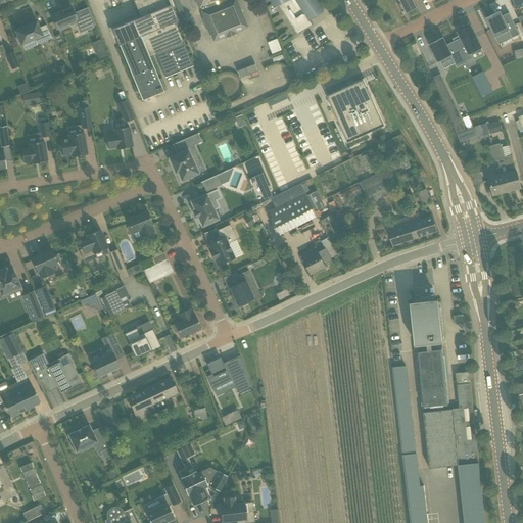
[(140,17),(112,30),(119,46),(119,45),(139,95),(142,100),(151,96),(163,92),(149,57),(146,51),(152,48),(155,55),(165,78),(192,66),(183,44),(175,22),(177,21),(171,5),(168,6),(164,0),(133,0),(133,1),(140,17)]
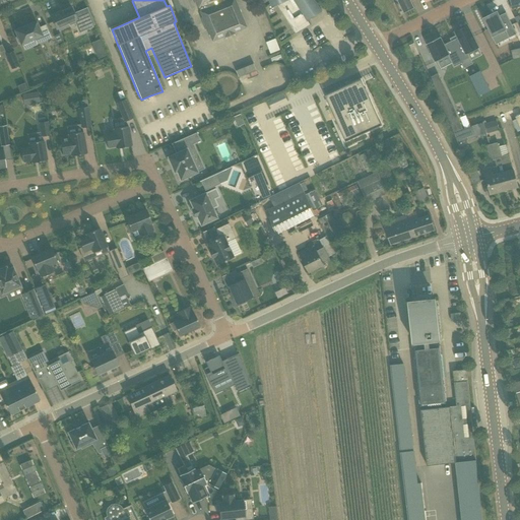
[(172,0),(176,8),(181,6),(178,0),(172,0)]
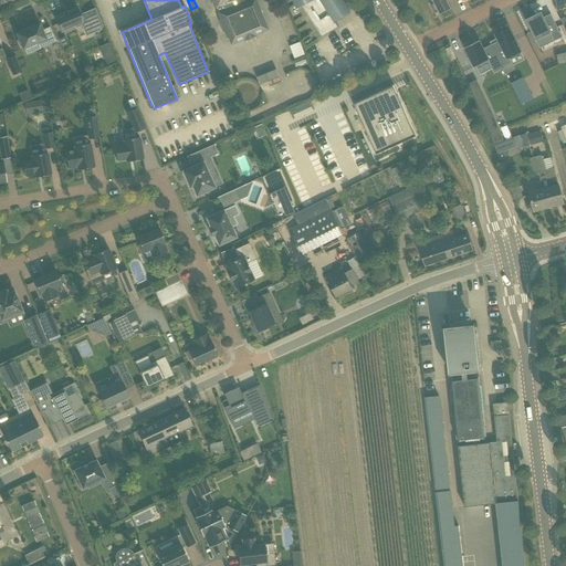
[(212,0),(216,9),(217,9),(218,12),(218,13),(229,39),(222,41),(230,45),(243,40),(244,41),(255,37),(254,35),(269,30),(255,0),(212,0)]
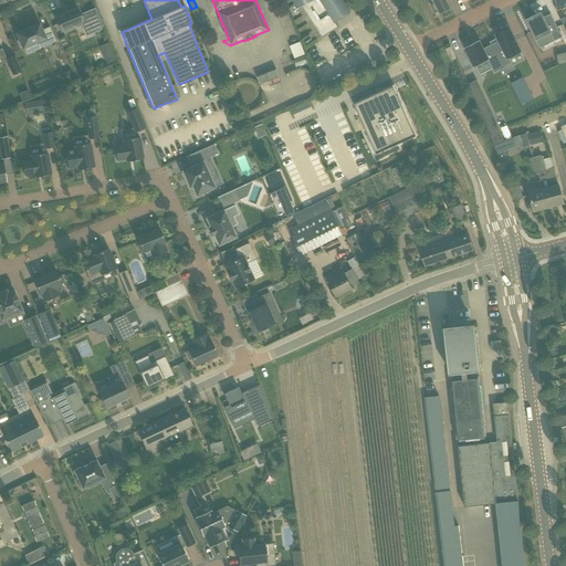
[(302,6),(323,38),(338,28),(335,22),(350,13),(343,0),(293,0),(297,8),(302,6)]
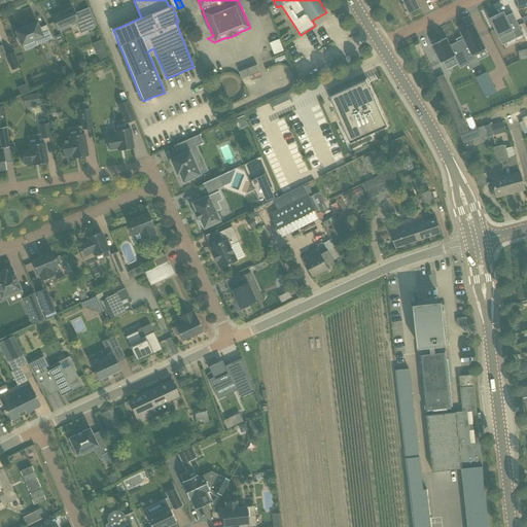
[(402,0),(405,4),(403,5),(406,10),(408,9),(410,13),(421,8),(417,1),(416,0),(402,0)]
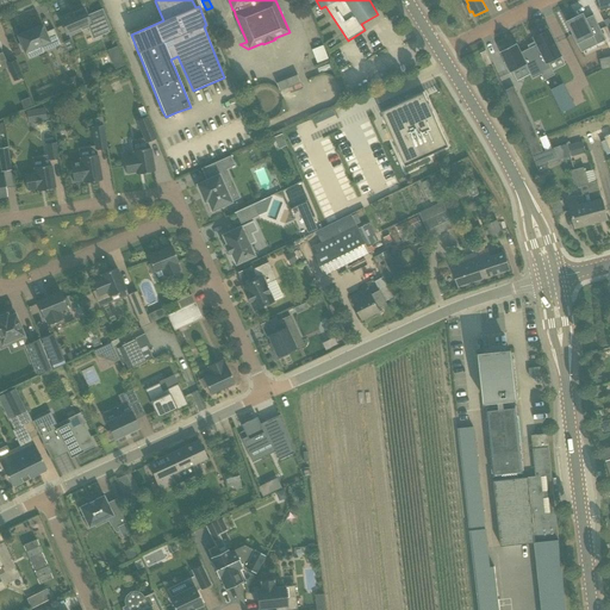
[(609,0),(597,0),(599,10),(609,7),(609,0)]
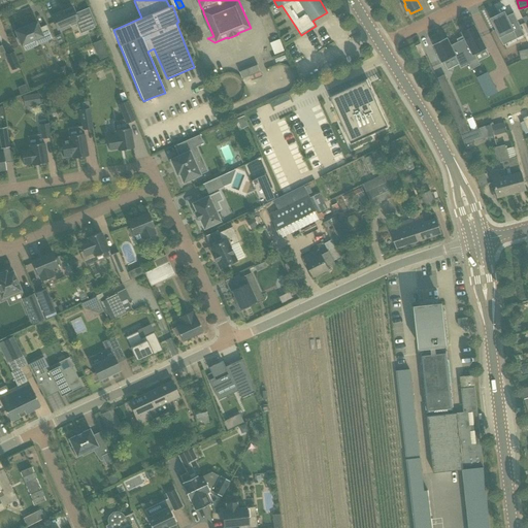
[(96,25),(89,7),(75,13),(72,7),(52,15),(58,30),(77,22),(81,31),(96,25)]
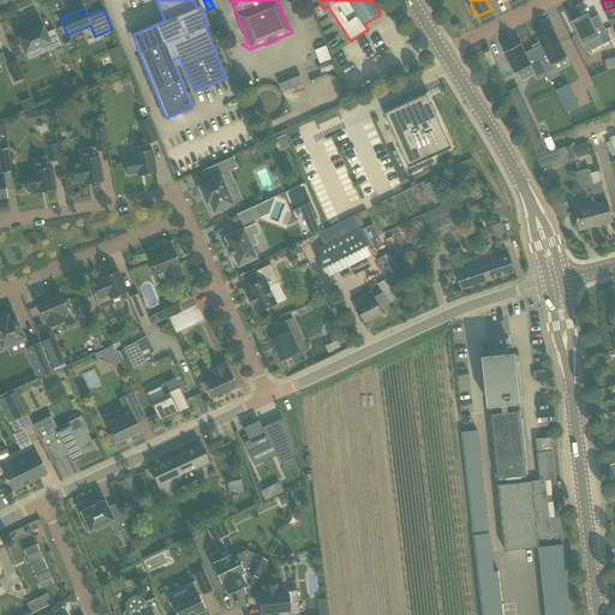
[(589,13),(571,22),(583,45),(598,36),(602,45),(611,41),(598,16),(597,16),(591,19),(589,13)]
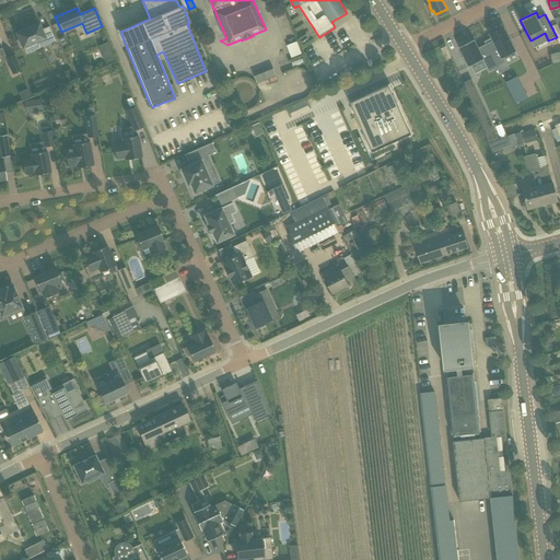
[(39,48),(55,42),(49,26),(42,30),(38,23),(16,33),(19,39),(16,41),(20,47),(22,46),(22,48),(37,42),(39,48)]
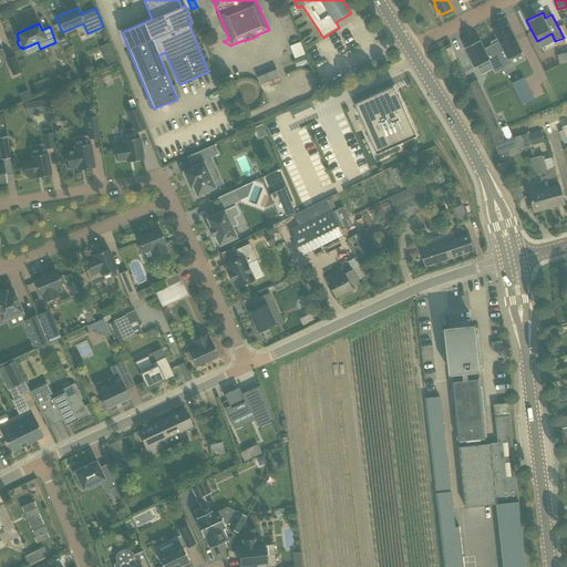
[(500,41),(492,45),(504,69),(503,69),(506,74),(516,70),(509,58),(522,52),(509,28),(496,35),(500,41)]
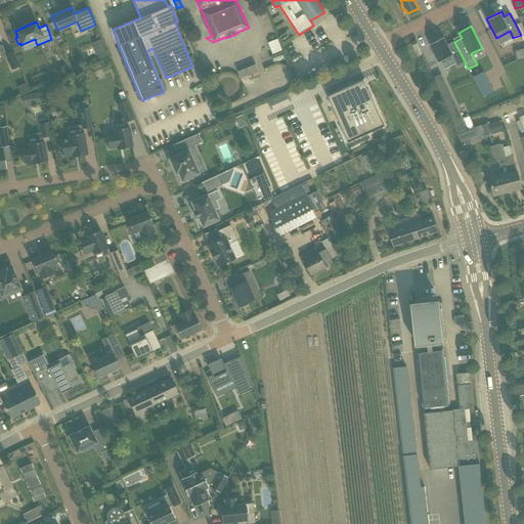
[(57,44),(63,41),(60,34),(54,37),(57,44)]
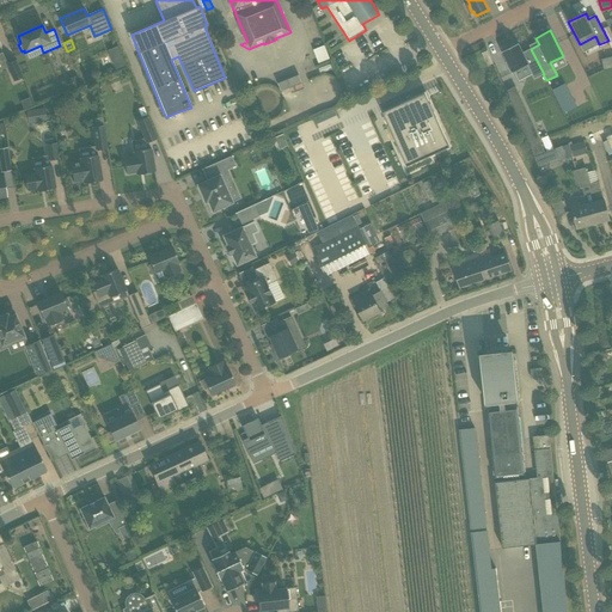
[(325,44),(313,49),(318,62),(330,57),(325,44)]
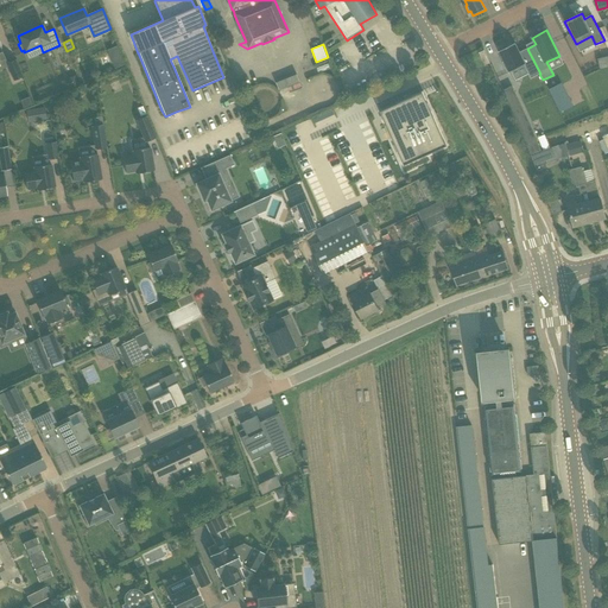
[(514,44),(499,51),(505,62),(502,63),(507,71),(508,71),(510,73),(525,65),(531,78),(539,74),(540,74),(527,49),(519,52),(514,44)]
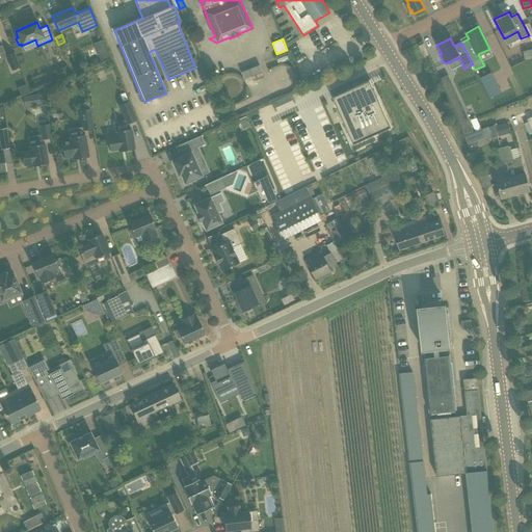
[(424,44),(419,47),(424,58),(429,55),(424,44)]
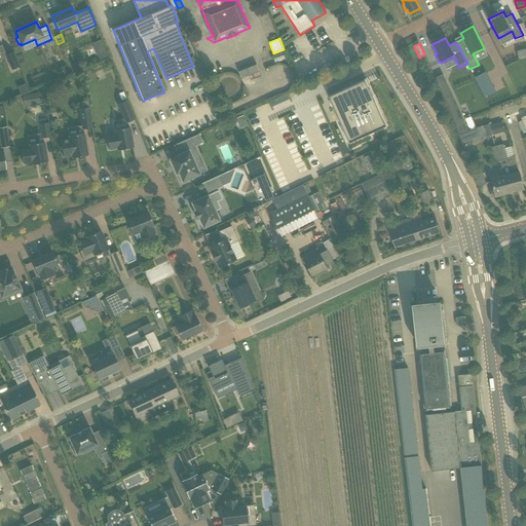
[(108,57),(105,48),(96,52),(99,60),(108,57)]
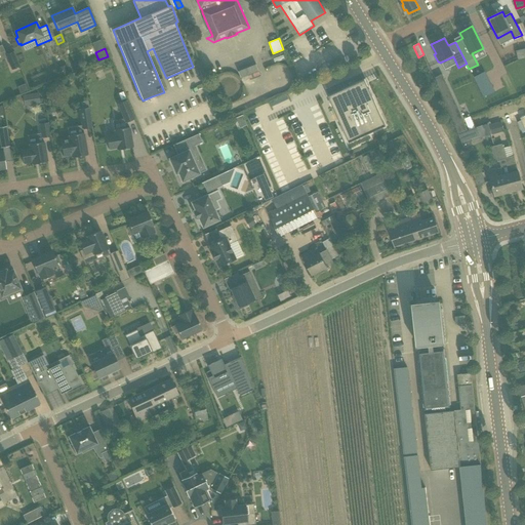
[(5,55),(6,57),(11,70),(19,67),(13,51),(6,54),(5,55)]
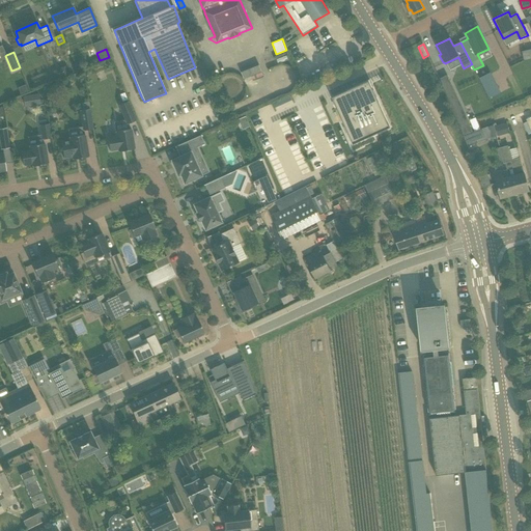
[(258,63),(240,71),(244,79),(261,72),(258,63)]
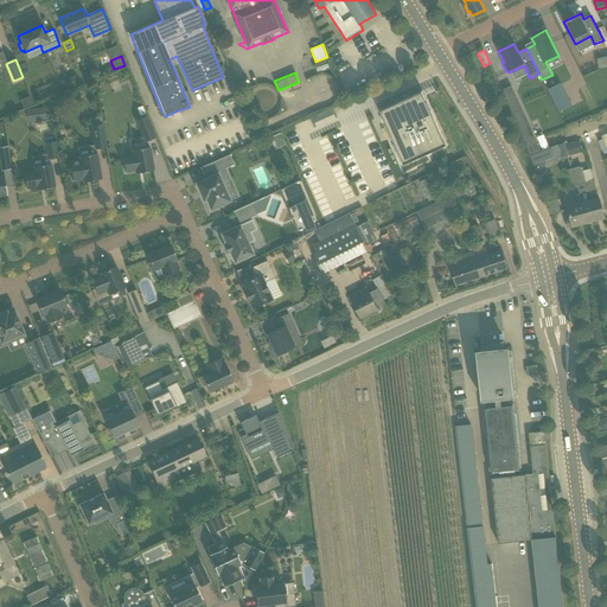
[(74,76),(66,78),(71,88),(78,85),(74,76)]
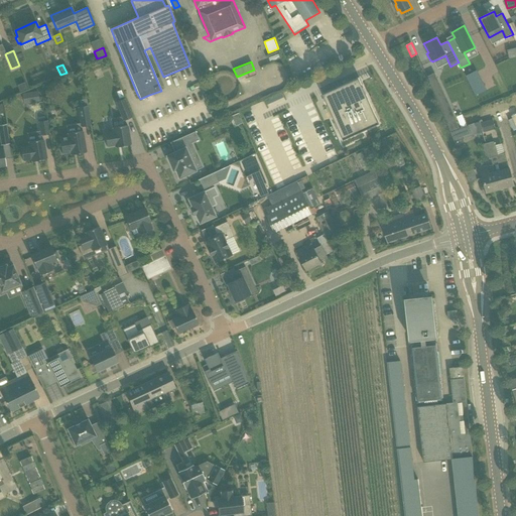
[(486,90),(477,71),(466,76),(476,96),(486,90)]
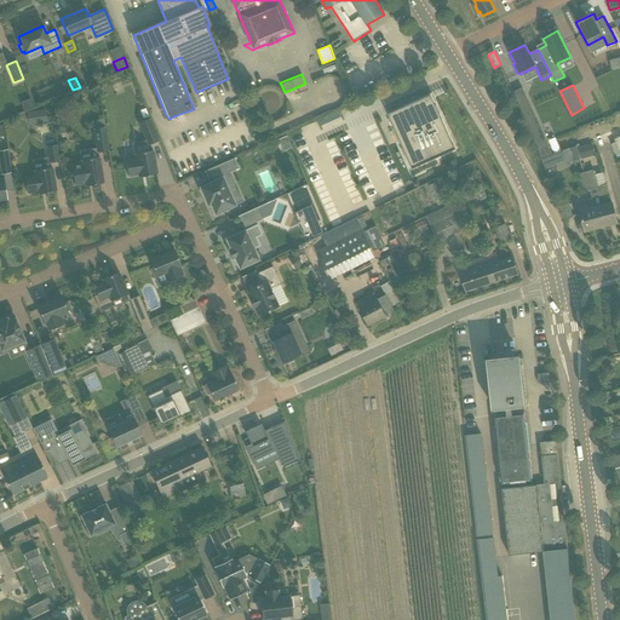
[(413,168),(455,149),(431,95),(388,114),(413,168)]
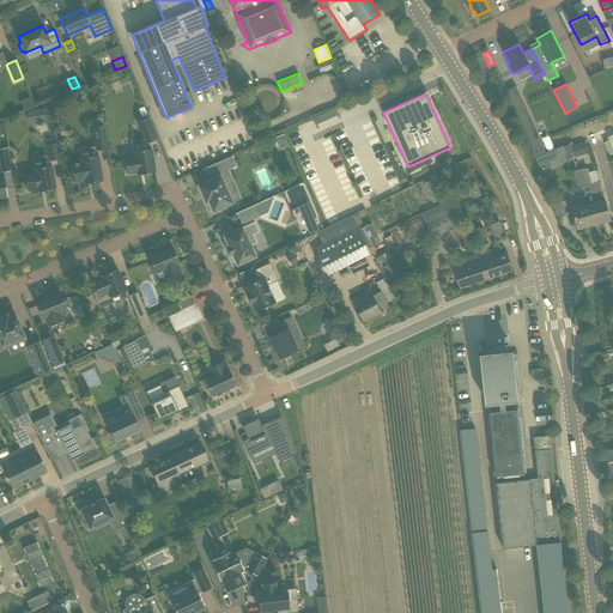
[(30,99),(22,102),(24,109),(32,105),(30,99)]
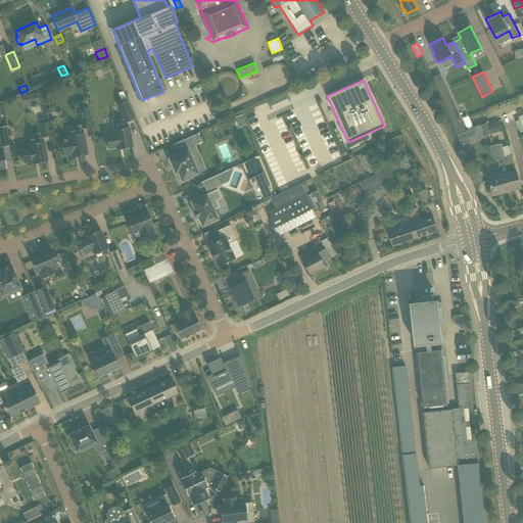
[(116,104),(125,124),(134,120),(126,100),(116,104)]
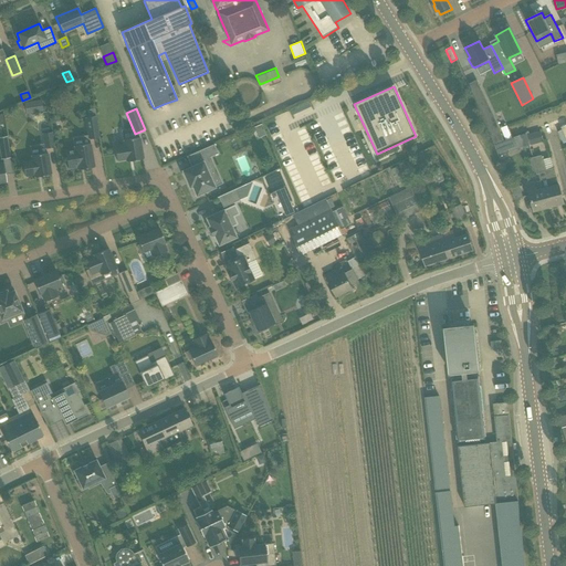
[(96,116),(95,116),(88,117),(84,118),(87,135),(88,140),(90,140),(101,138),(96,116)]
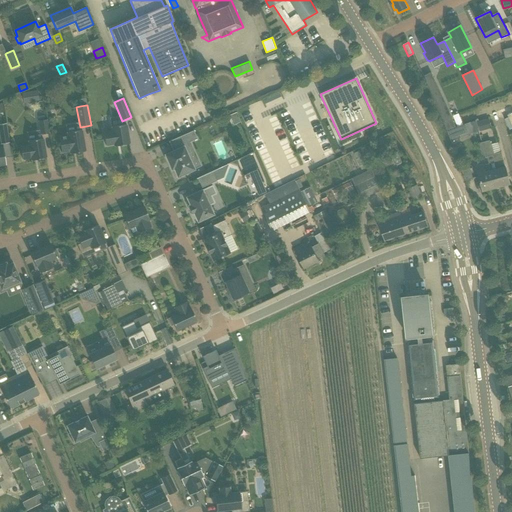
[(230,114),(233,124),(240,122),(237,112),(230,114)]
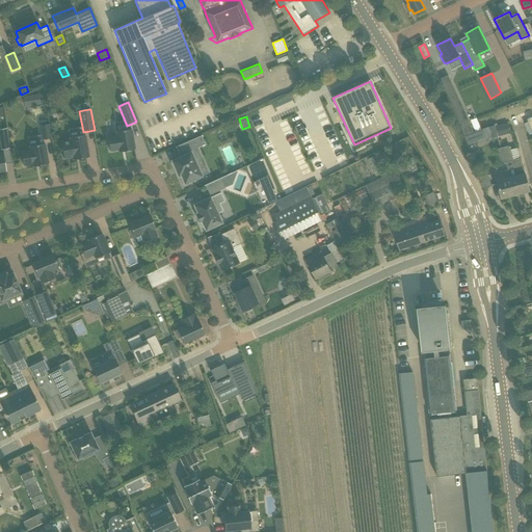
[(42,135),(43,140),(51,138),(49,124),(40,126),(42,135)]
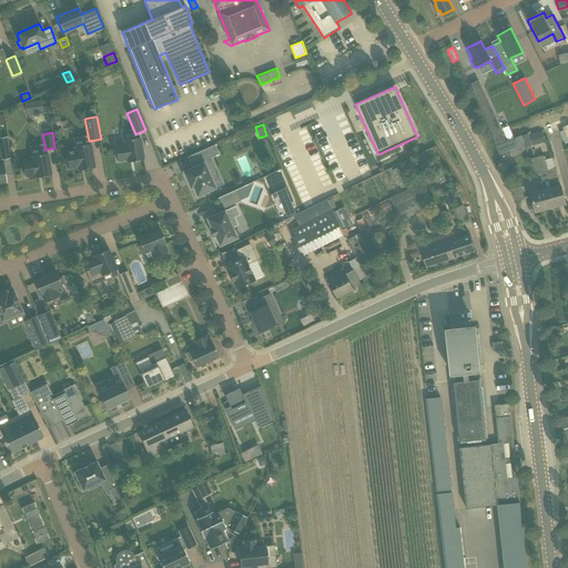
[(533,146),(545,143),(543,132),(529,135),(533,146)]
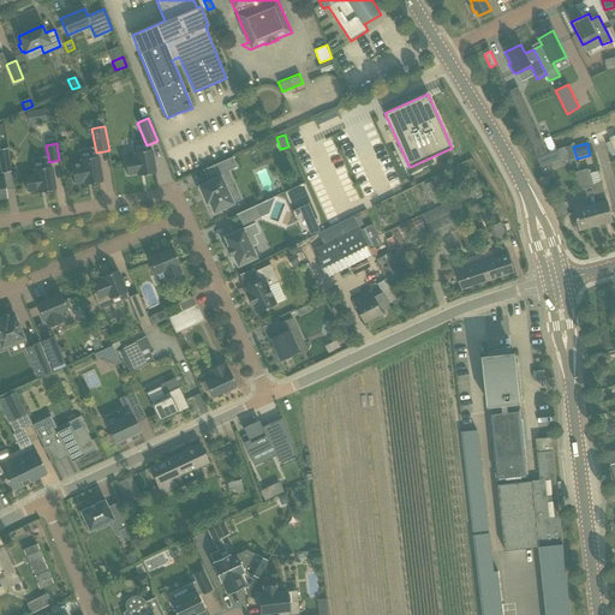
[(0,149),(0,169),(0,174),(11,172),(7,148),(0,149)]
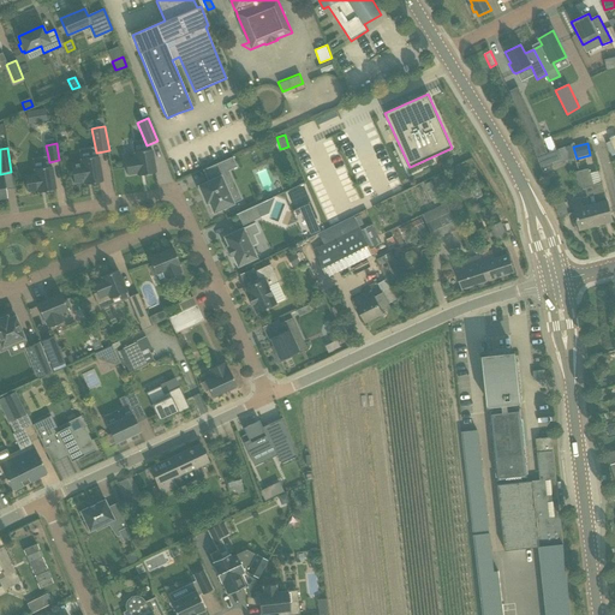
[(127,175),(137,173),(137,175),(156,173),(151,149),(133,153),(135,157),(124,159),(127,175)]
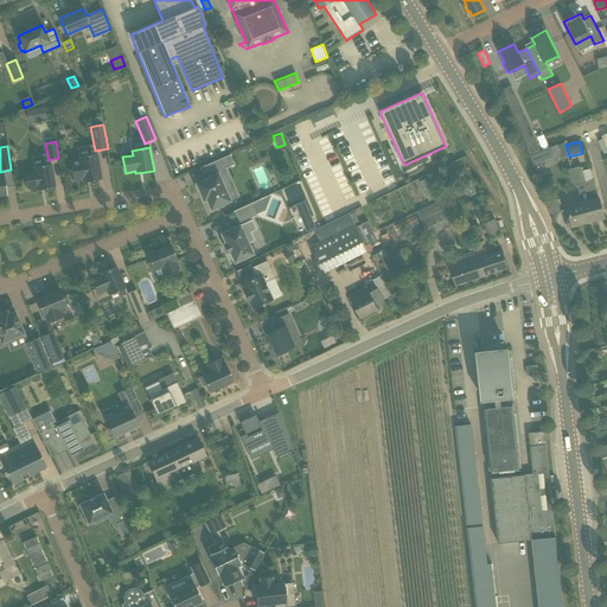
[(535,168),(547,164),(556,160),(553,147),(541,152),(530,155),(535,168)]
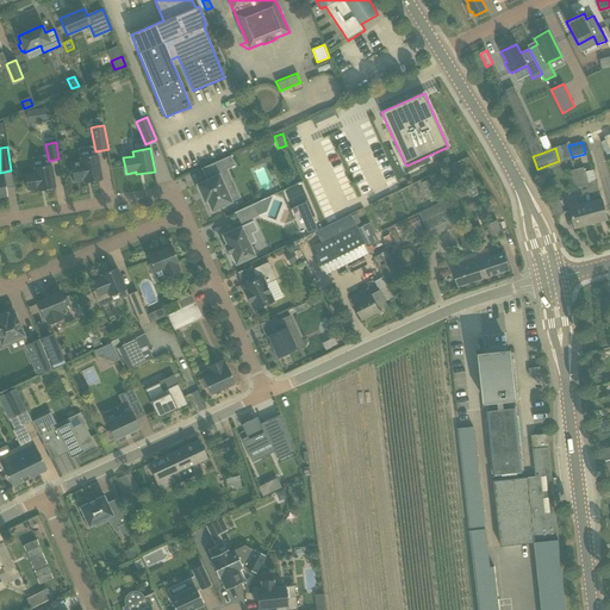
[(98,155),(80,157),(80,159),(80,161),(70,163),(74,182),(83,181),(83,184),(101,180),(98,155)]
